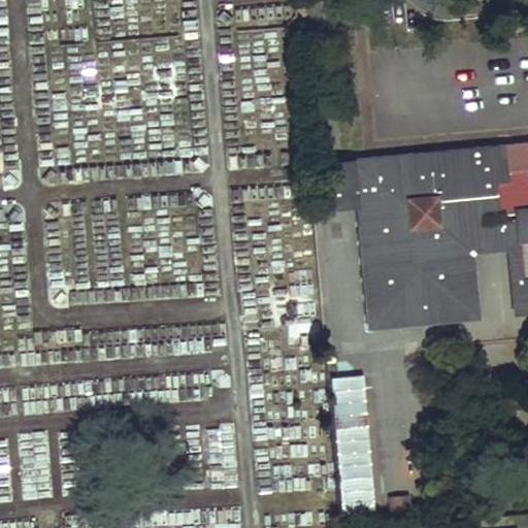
[(521,233),(520,233),(523,275),(527,274),(527,166),(510,168),(506,168),(504,144),(353,158),(353,160),(357,204),(357,206),(368,205),(368,212),(377,316),(468,307),(464,263),(475,262),(474,252),(472,236),(521,231),(521,233)]
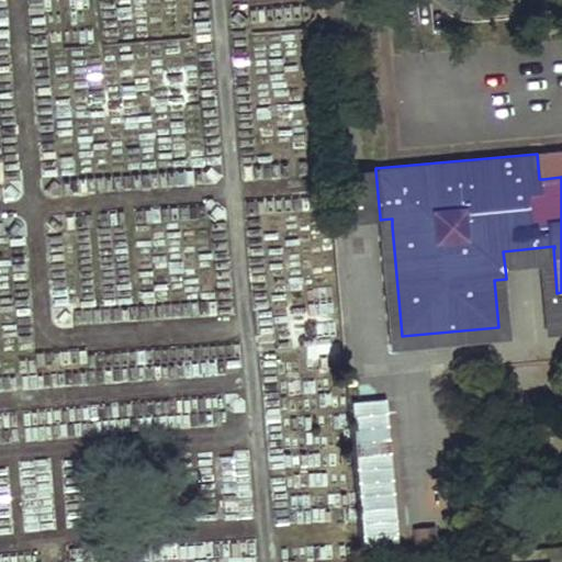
[(375,170),(341,173),(344,220),(380,217),(375,170)]
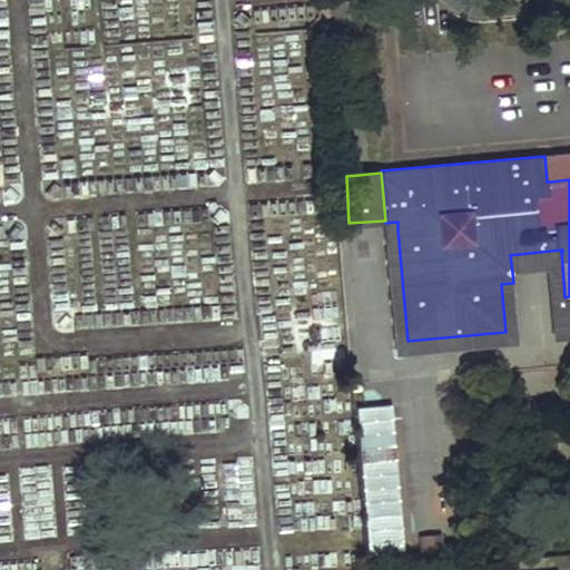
[(519,342),(513,283),(501,284),(505,332),(408,341),(397,229),(397,222),(385,223),(396,353),(519,342)]
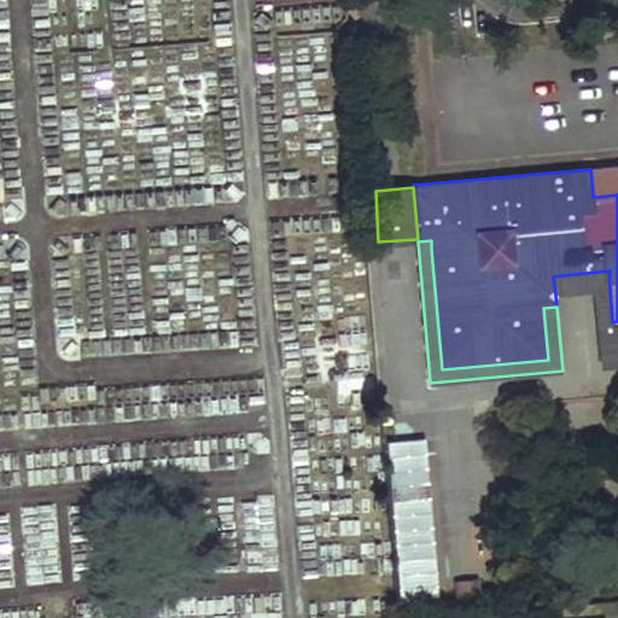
[(610,270),(553,277),(555,295),(596,291),(602,363),(617,362),(617,321),(612,322),(608,273),(610,273),(610,270)]
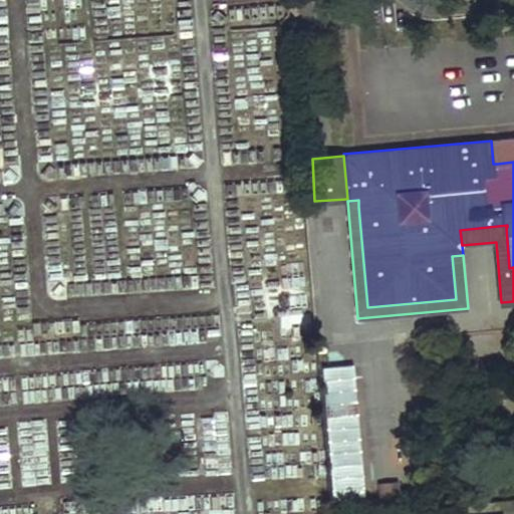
[(357,365),(325,366),(329,496),(361,495),(357,365)]
